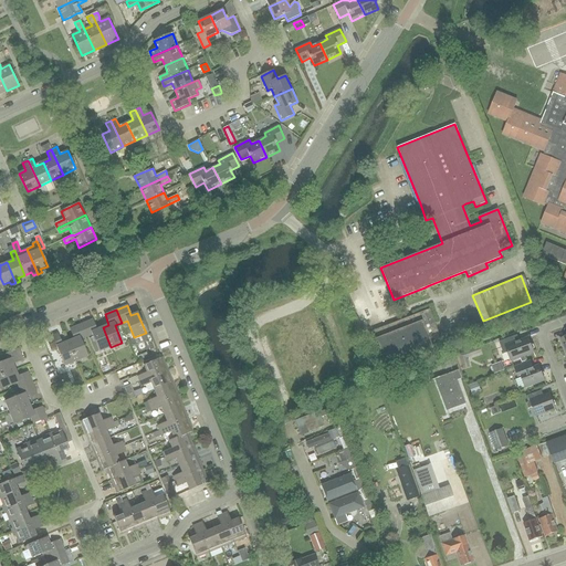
[(429,310),(388,325),(373,331),(375,338),(385,365),(442,343),(429,310)]
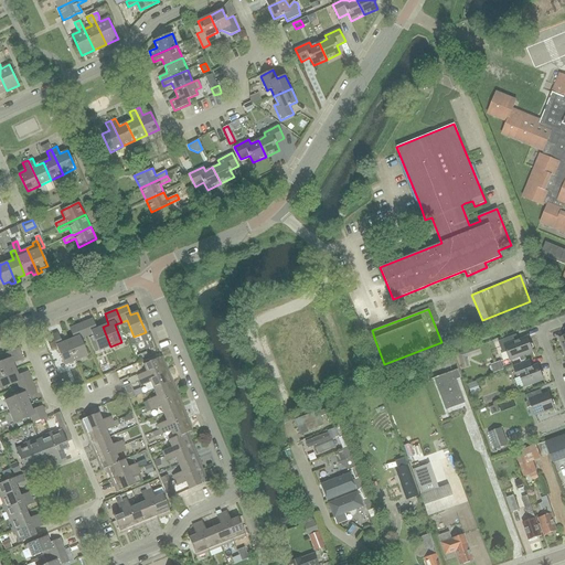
[(110,347),(103,327),(96,329),(92,319),(81,323),(86,337),(93,334),(99,351),(110,347)]
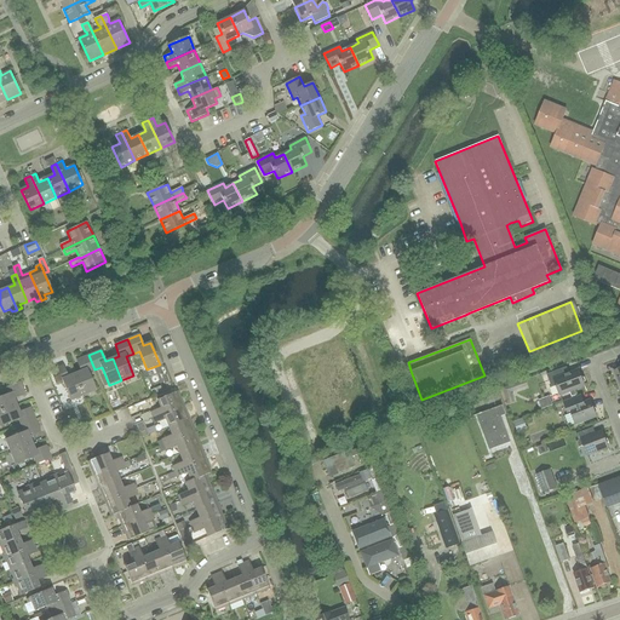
[(89,372),(95,369),(89,355),(76,360),(81,371),(74,374),(84,396),(96,390),(89,372)]
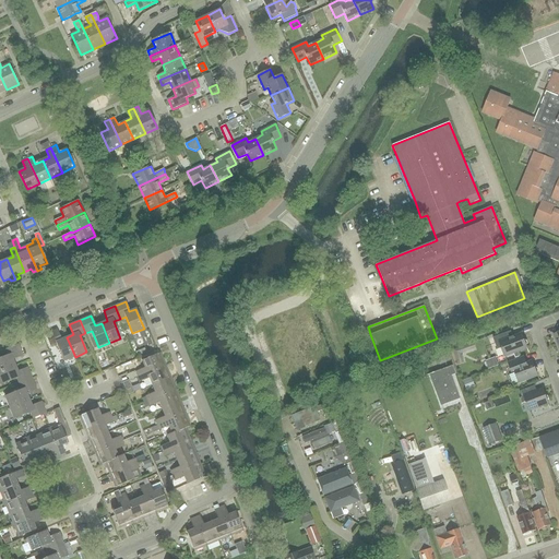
[(75,357),(67,337),(61,340),(57,330),(46,334),(51,347),(57,345),(63,361),(75,357)]
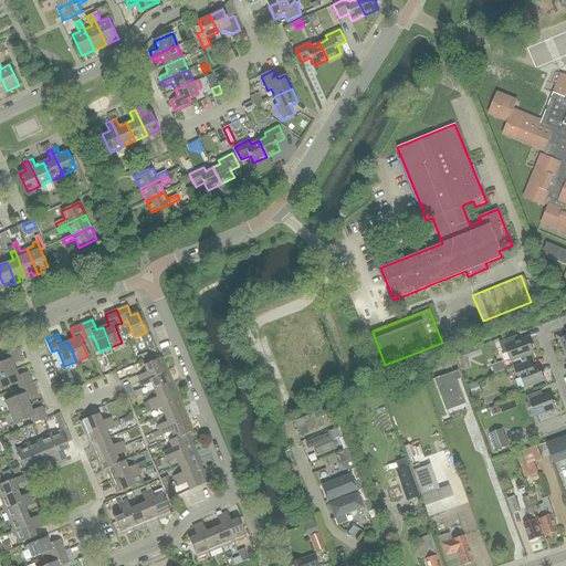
[(534,352),(528,338),(520,342),(517,335),(499,343),(504,354),(507,353),(511,360),(534,352)]
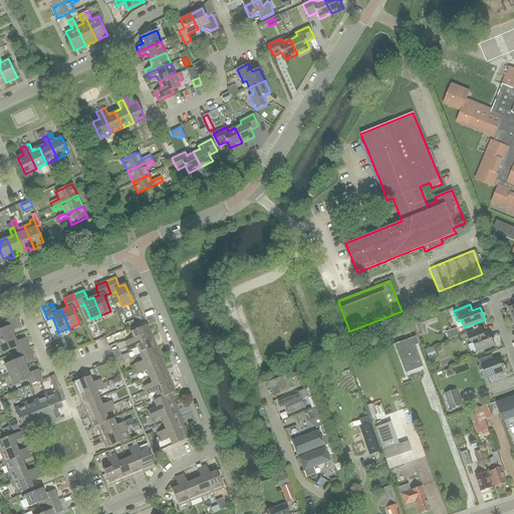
[(421,335),(426,333),(422,325),(437,319),(435,315),(416,322),(421,335)]
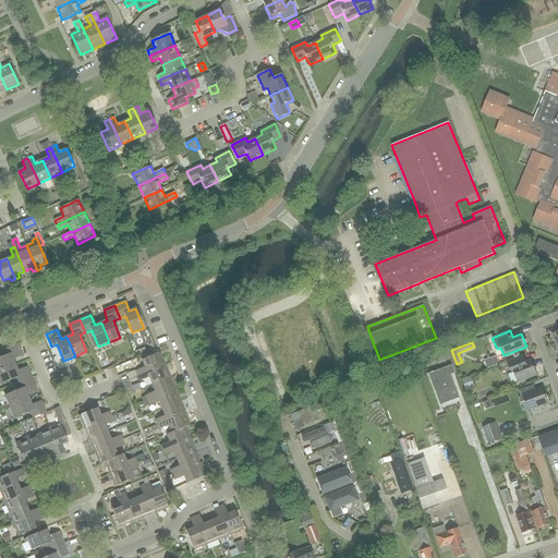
[(0,371),(15,365),(13,359),(23,355),(17,343),(5,349),(8,355),(0,358),(0,371)]
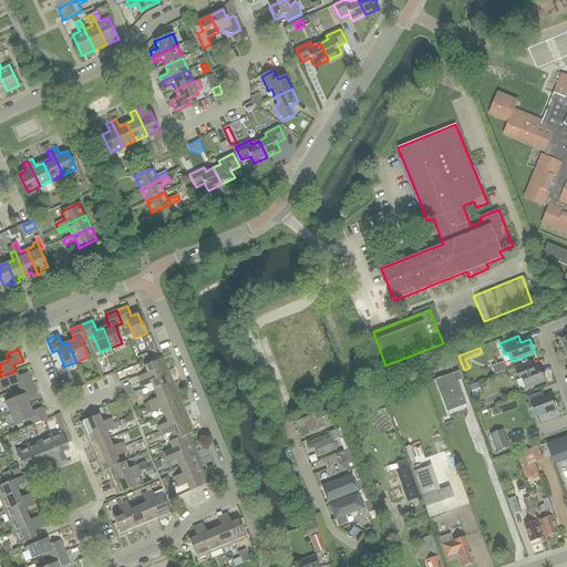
[(453,356),(443,359),(447,370),(456,366),(453,356)]
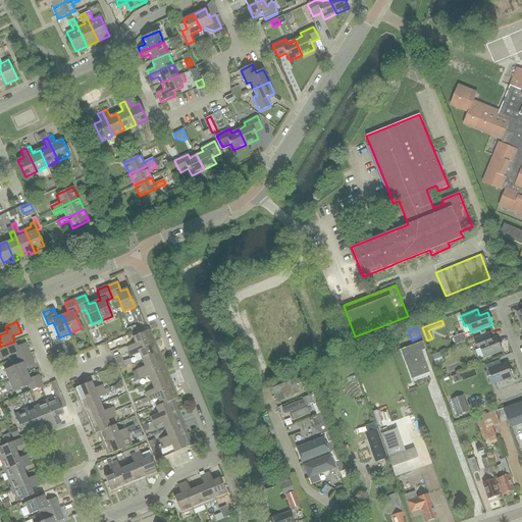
[(126,347),(128,352),(154,342),(150,329),(133,336),(136,344),(126,347)]
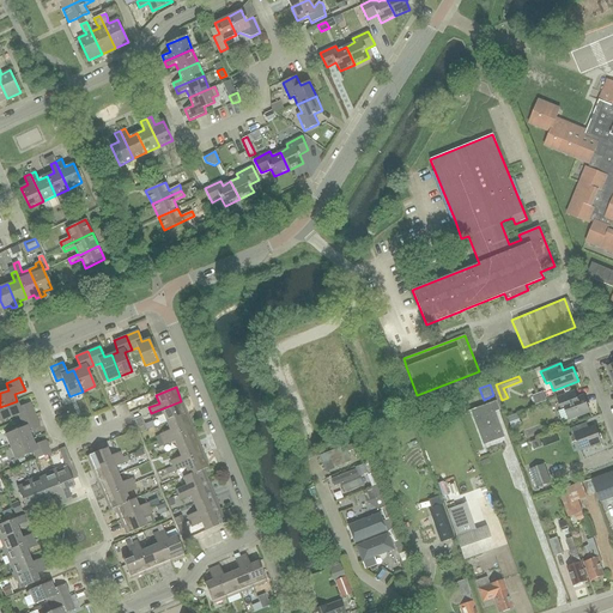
[(590,412),(584,396),(577,399),(574,392),(558,398),(560,406),(564,405),(565,410),(558,412),(563,422),(569,419),(590,412)]
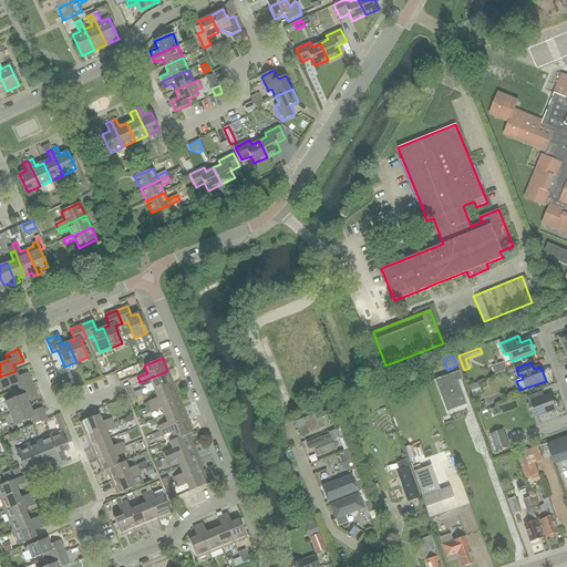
[(493,367),(495,375),(506,371),(504,368),(497,366),(493,367)]
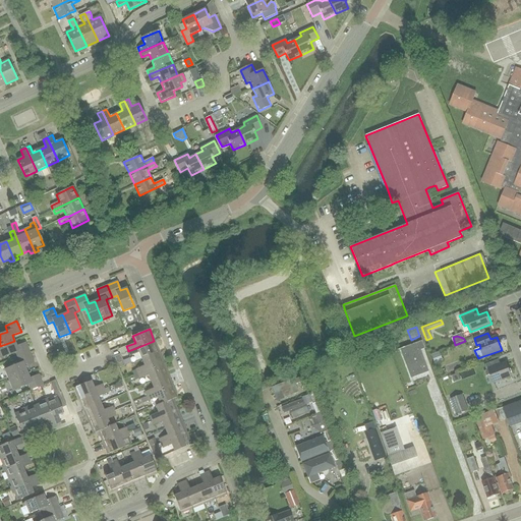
[(16,346),(14,341),(0,346),(0,358),(0,359),(15,352),(17,358),(30,353),(25,343),(16,346)]
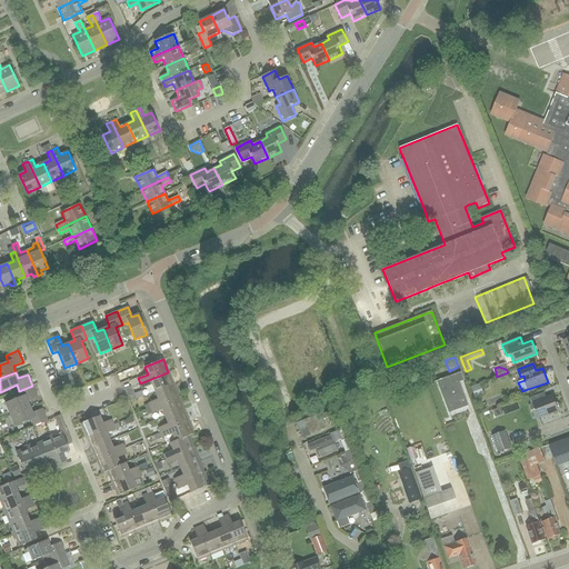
[(173,385),(168,372),(140,383),(142,388),(151,385),(155,392),(173,385)]
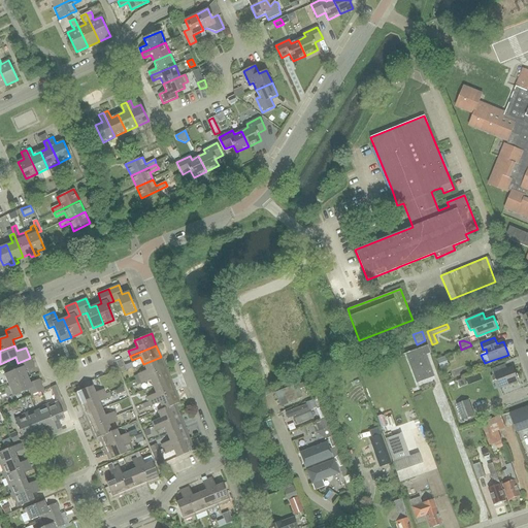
[(425,354),(430,352),(427,345),(401,355),(402,355),(407,354),(414,371),(417,380),(433,374),(425,354)]
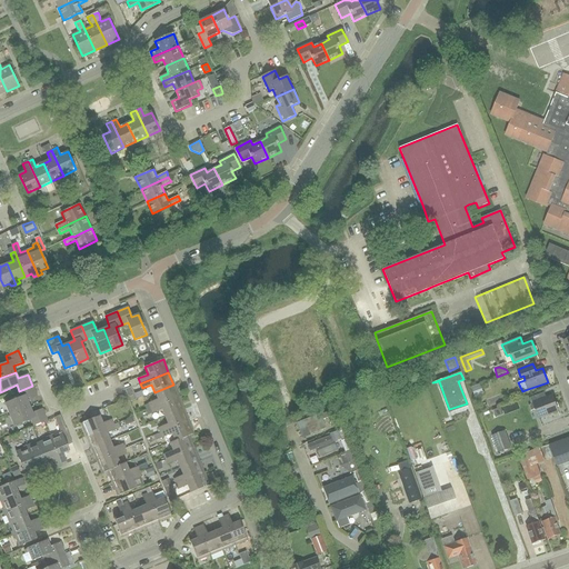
[(483,395),(480,383),(471,387),(475,398),(483,395)]
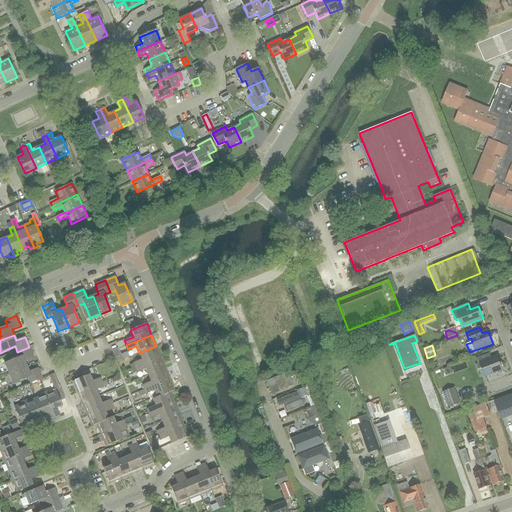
[(161,357),(156,346),(139,353),(142,359),(134,363),(136,367),(161,357)]
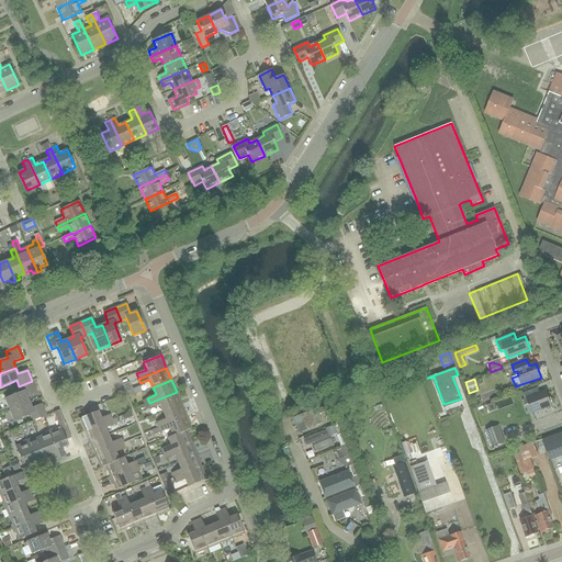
[(26,396),(35,393),(36,392),(32,381),(19,386),(22,392),(4,398),(10,411),(30,402),(26,396)]
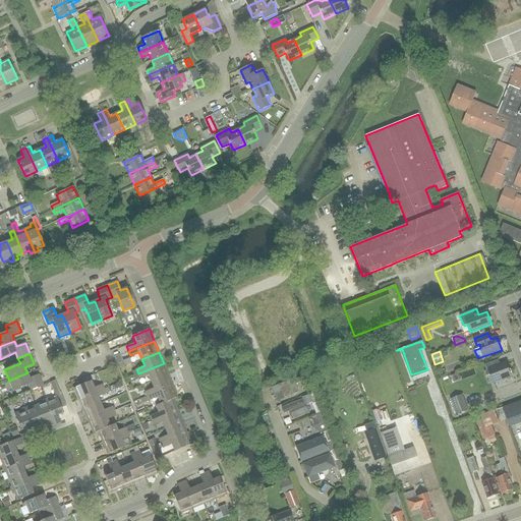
[(120,354),(115,356),(119,367),(125,365),(122,358),(120,354)]
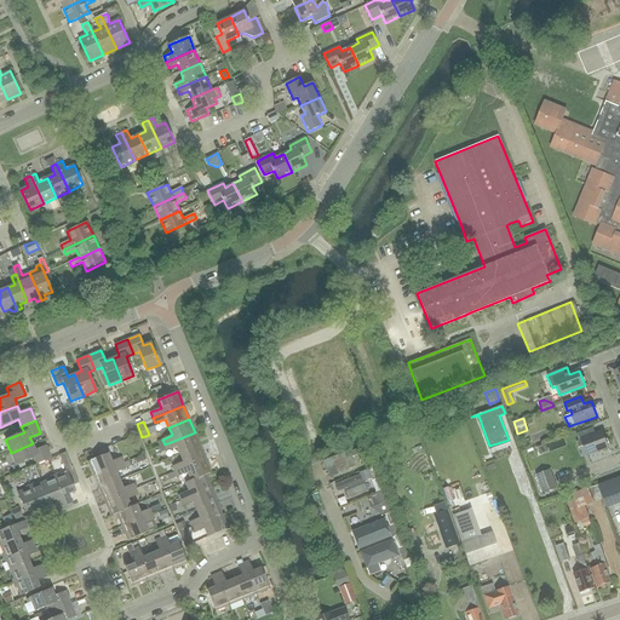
[(608,447),(603,432),(596,435),(593,428),(577,435),(579,442),(581,441),(587,455),(608,447)]
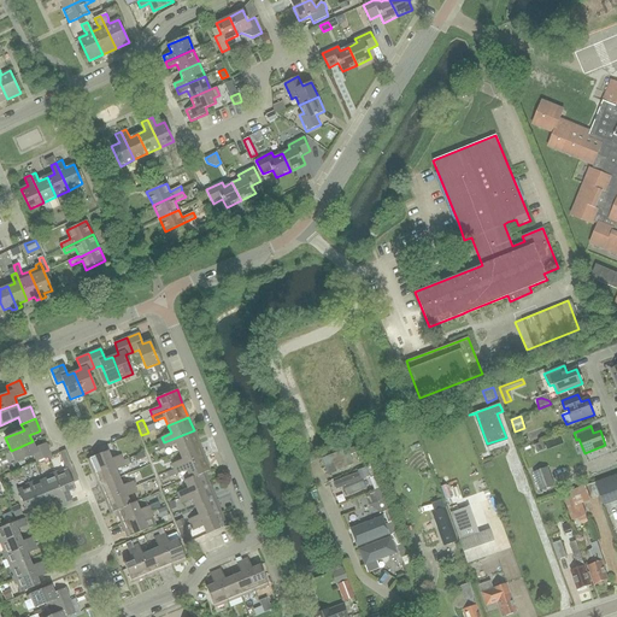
[(199,444),(194,430),(164,442),(165,448),(176,444),(178,452),(199,444)]
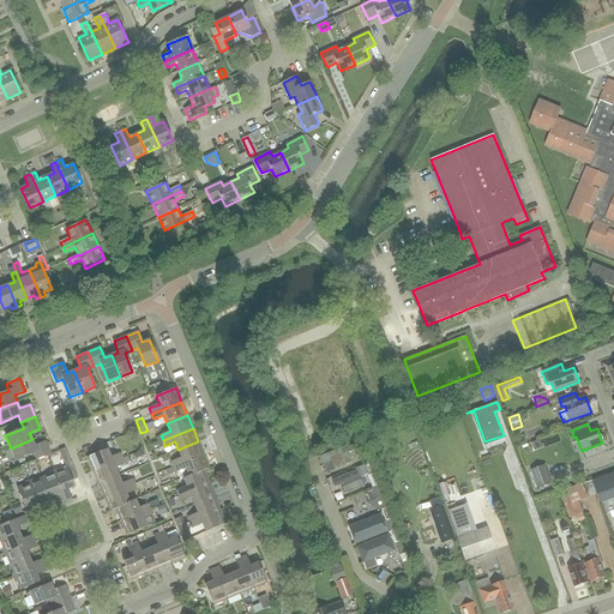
[(46,441),(38,445),(35,446),(32,439),(11,449),(16,461),(34,453),(36,459),(47,455),(50,453),(46,441)]
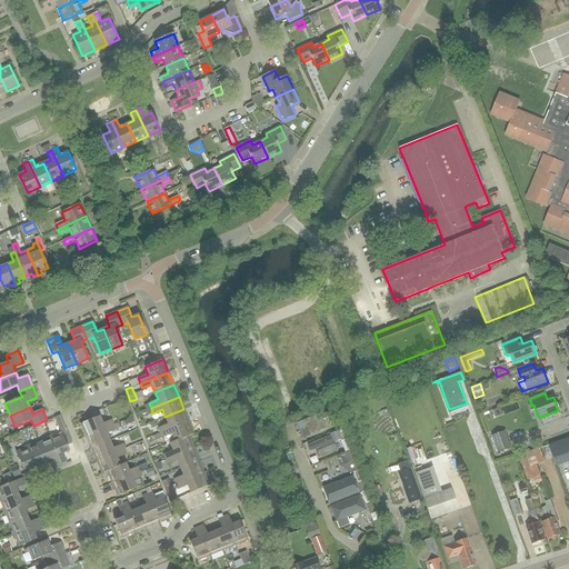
[(339,418),(335,407),(328,410),(332,421),(339,418)]
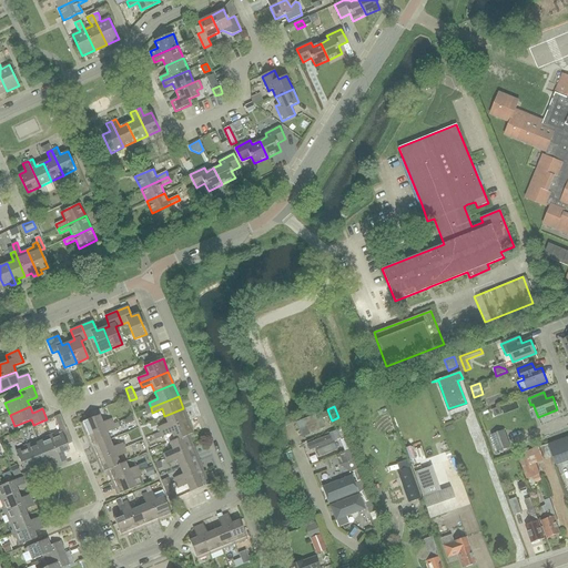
[(189,421),(183,408),(164,416),(168,423),(159,427),(161,432),(189,421)]
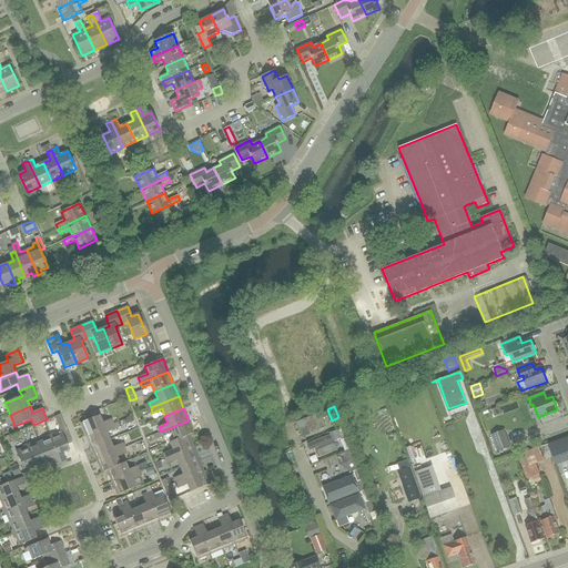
[(324,412),(297,421),(301,428),(310,425),(312,433),(330,427),(324,412)]
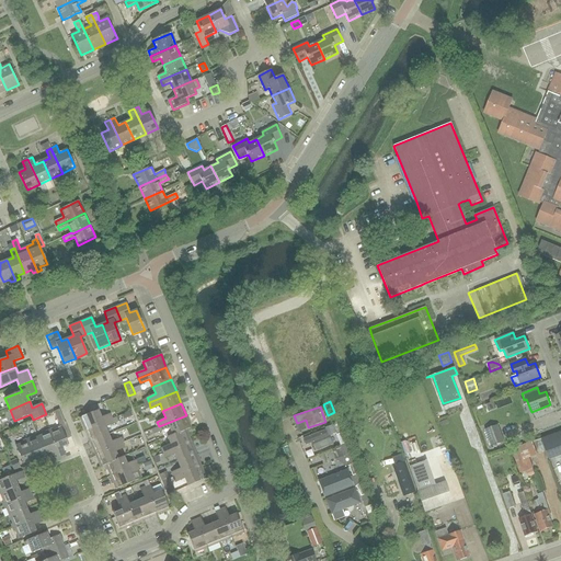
[(84,431),(112,419),(110,414),(101,418),(98,410),(79,418),(84,431)]
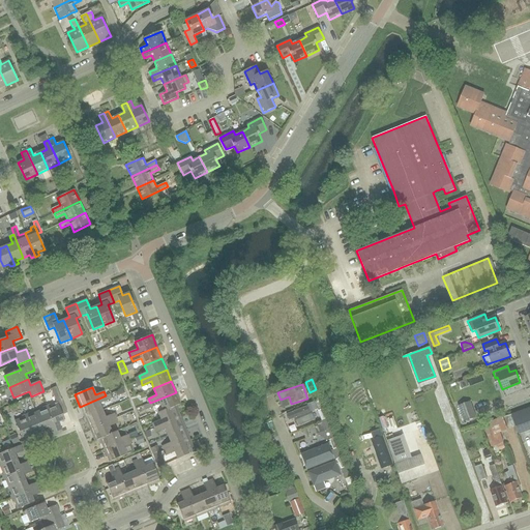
[(180,404),(176,392),(150,403),(150,404),(151,408),(160,404),(163,411),(164,411),(176,406),(180,404)]
